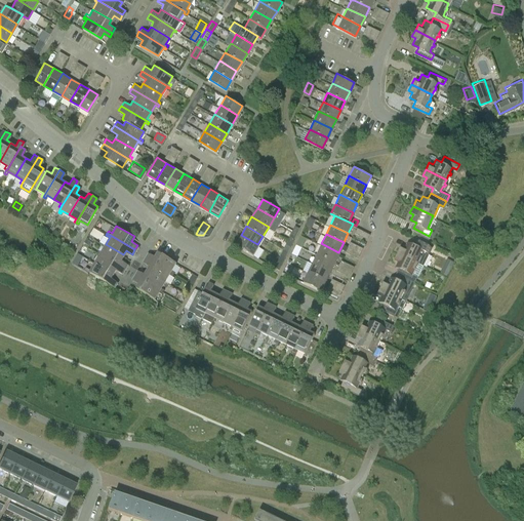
[(257,244),(241,235),(236,244),(252,253),(257,244)]
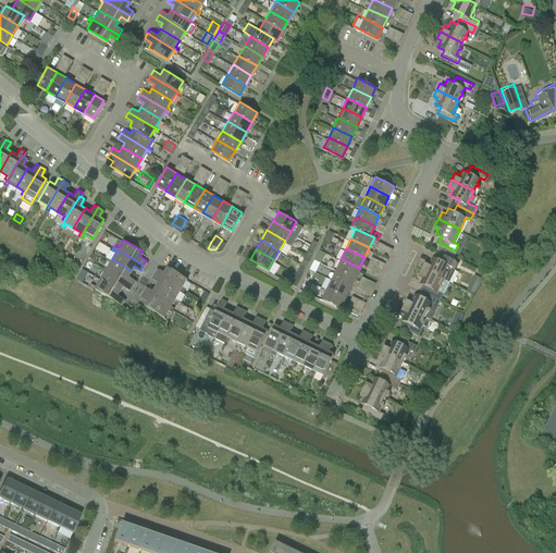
[(441,253),(439,258),(432,255),(429,261),(424,259),(421,266),(444,277),(443,277),(448,280),(457,260),(441,253)]
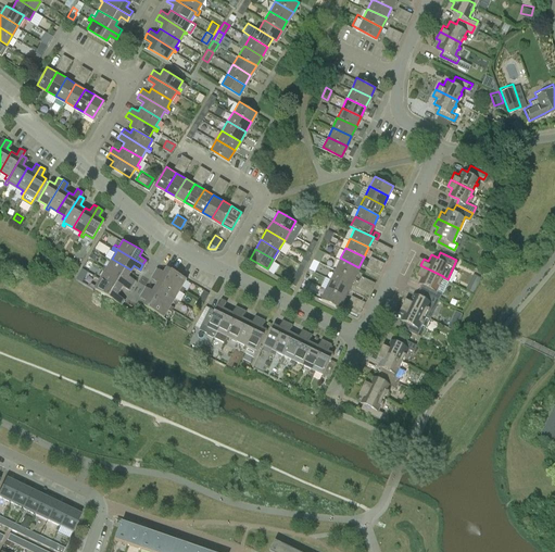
[(336,267),(354,277),(358,267),(340,258),(336,267)]
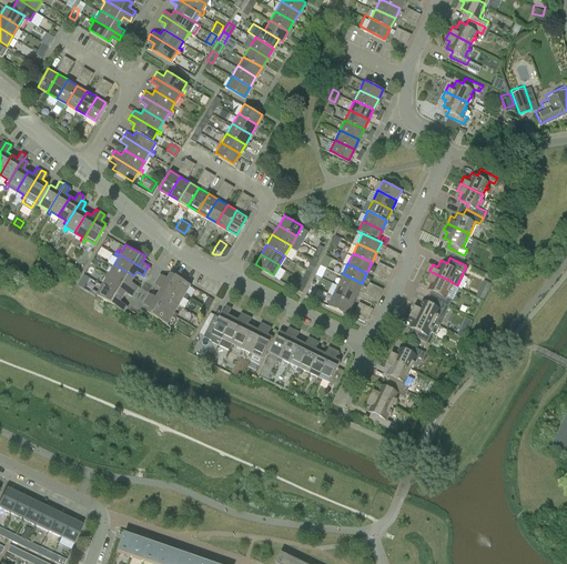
[(110,271),(107,269),(104,271),(134,289),(138,284),(131,281),(133,275),(114,264),(110,271)]
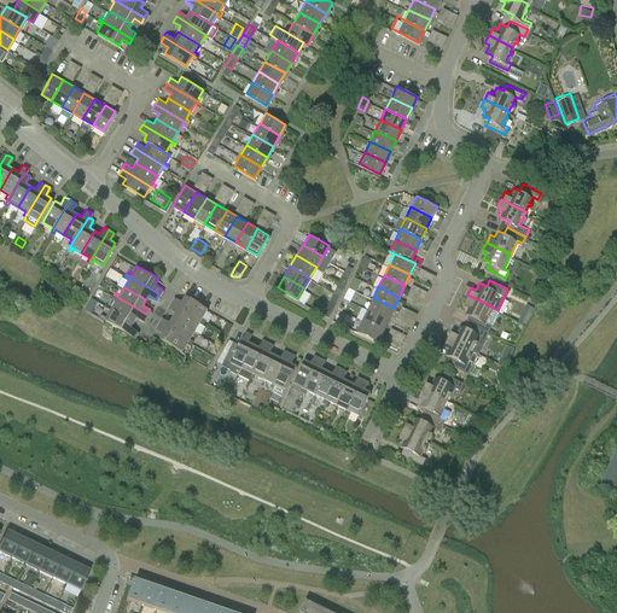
[(83,305),(86,308),(91,310),(91,309),(97,298),(91,295),(89,295),(83,305)]
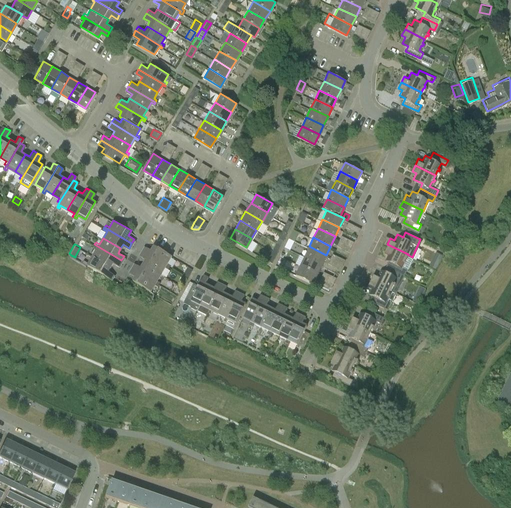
[(93,246),(97,248),(92,255),(110,266),(113,261),(119,265),(121,260),(94,244),(93,246)]
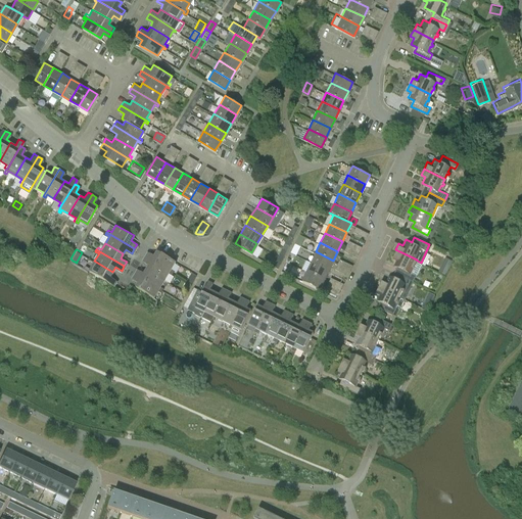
[(174,269),(171,267),(175,261),(156,249),(153,253),(148,250),(145,254),(172,271),(174,269)]
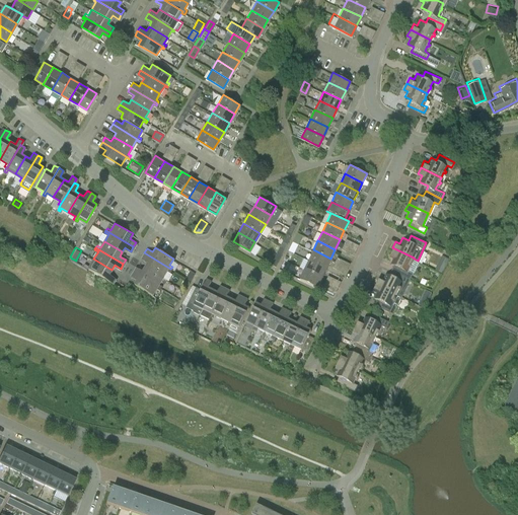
[(412,271),(408,269),(413,258),(414,258),(392,247),(389,254),(393,256),(390,262),(396,265),(394,270),(410,277),(412,271)]
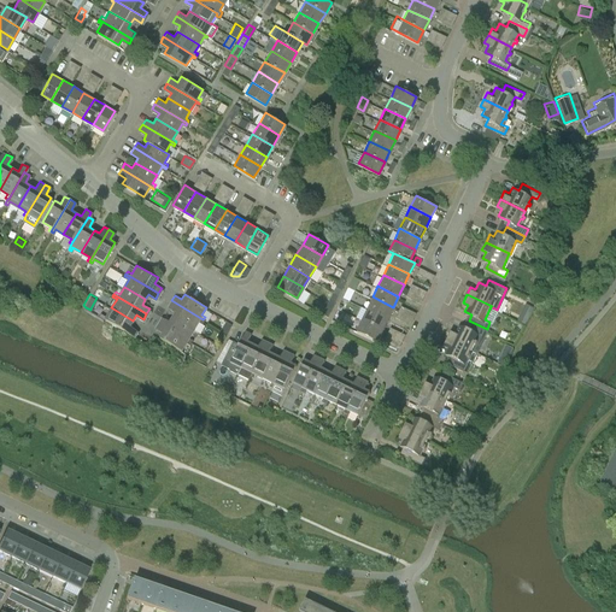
[(367,307),(388,318),(393,307),(373,296),(367,307)]
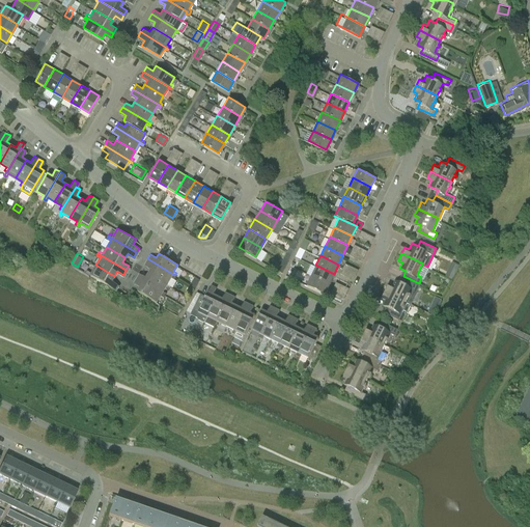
[(171,275),(173,277),(174,275),(147,258),(145,262),(150,267),(147,271),(167,282),(171,275)]
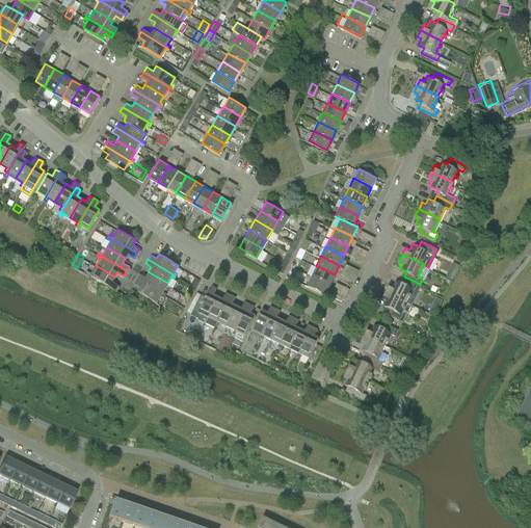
[(88,269),(87,271),(90,273),(90,274),(115,289),(118,284),(112,281),(114,276),(96,265),(93,271),(88,269)]
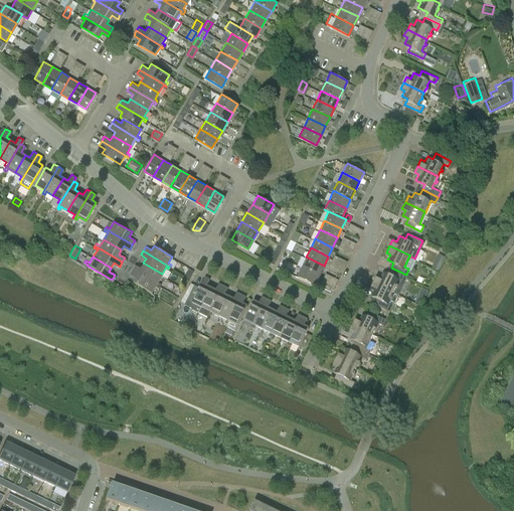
[(302,266),(319,275),(324,266),(306,257),(302,266)]
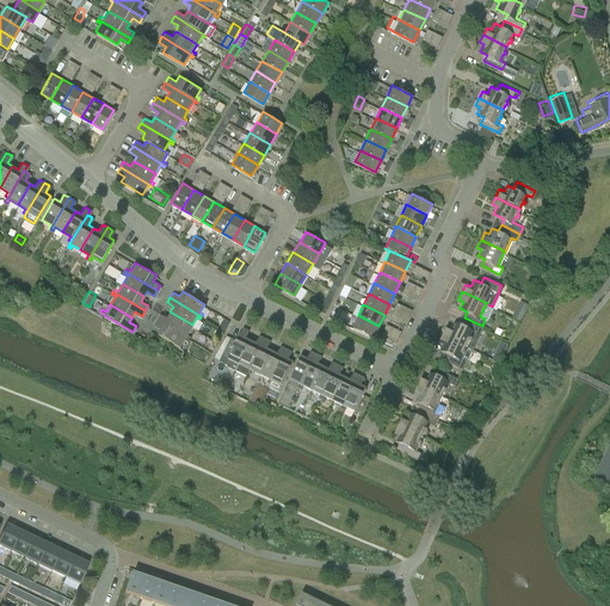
[(511,314),(519,319),(524,310),(516,305),(511,314)]
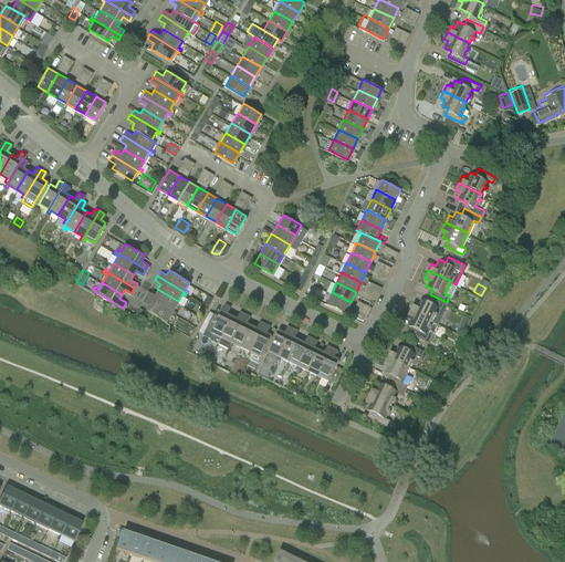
[(177,310),(174,309),(178,301),(157,289),(155,294),(148,290),(146,295),(175,312),(177,310)]
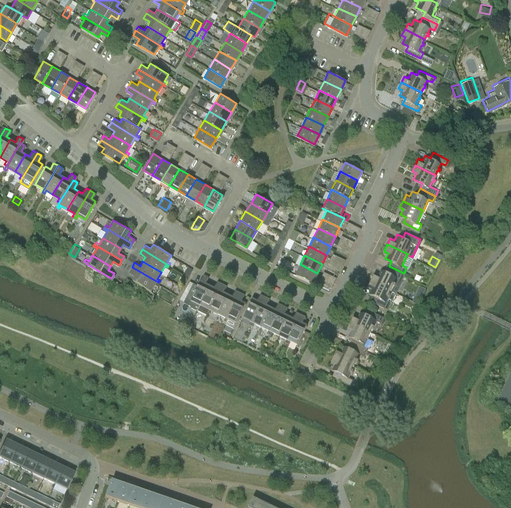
[(317,273),(300,264),(295,274),(313,282),(317,273)]
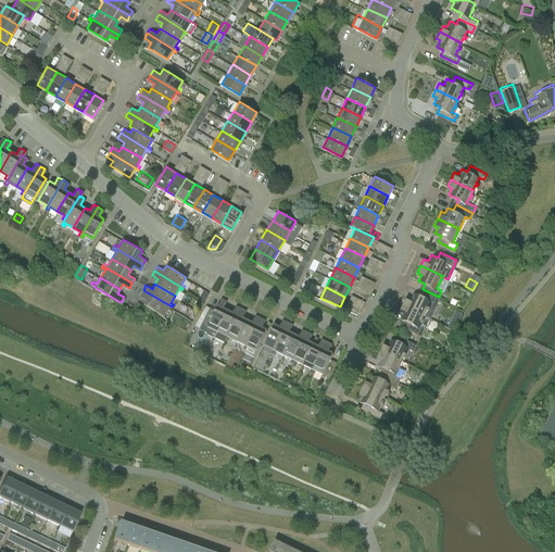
[(410,298),(406,296),(403,302),(429,315),(439,297),(423,289),(419,295),(413,291),(410,298)]
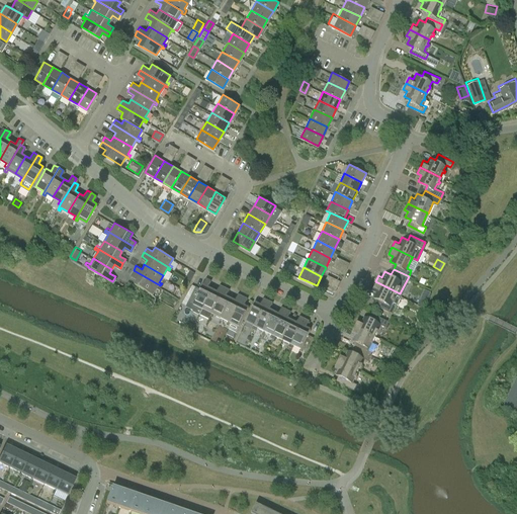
[(157,286),(159,287),(160,285),(134,270),(131,274),(137,277),(134,282),(152,293),(157,286)]
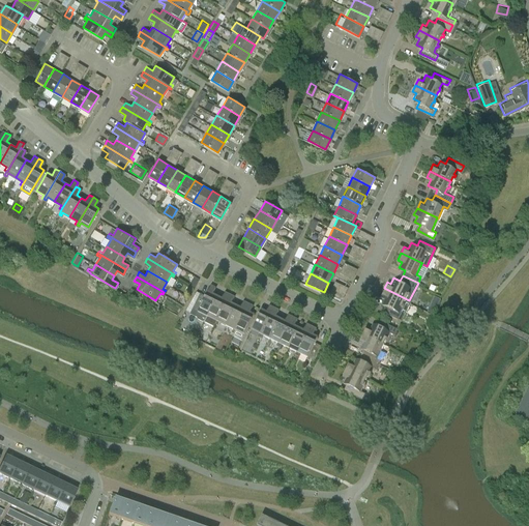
[(192,307),(197,309),(196,312),(197,316),(204,319),(216,294),(211,292),(214,286),(210,283),(205,293),(199,290),(192,307)]
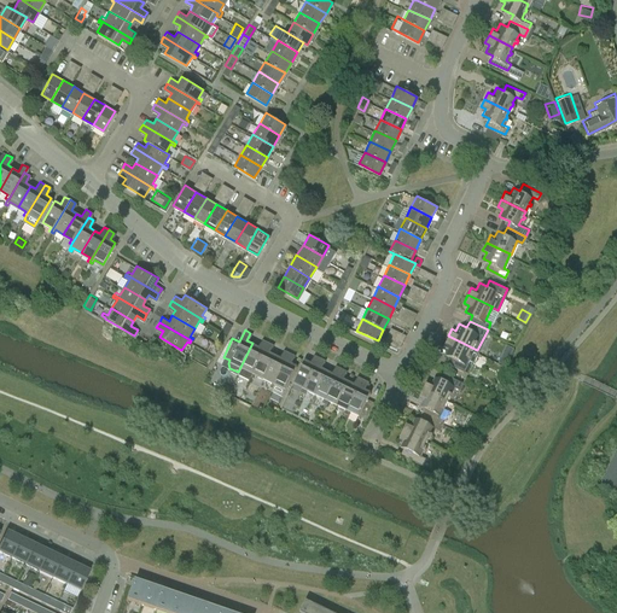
[(471,363),(477,350),(448,336),(444,343),(448,345),(444,352),(452,356),(448,362),(467,372),(471,363)]
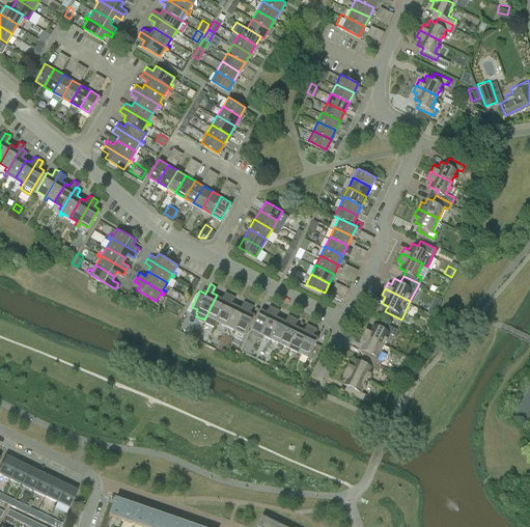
[(214,324),(215,322),(229,293),(224,290),(221,297),(217,295),(204,320),(214,324)]
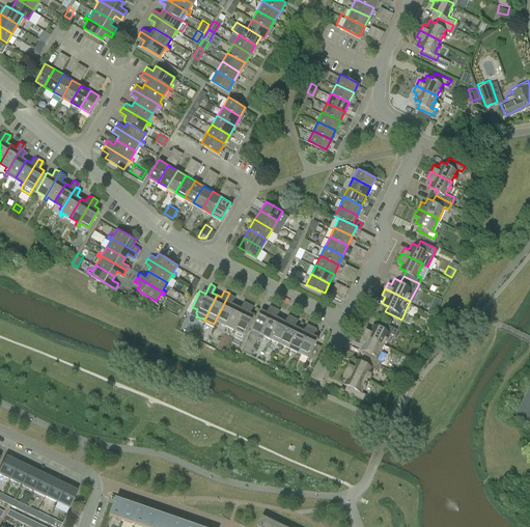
[(226,324),(235,304),(230,302),(233,295),(229,293),(215,322),(217,324),(219,320),(226,324)]
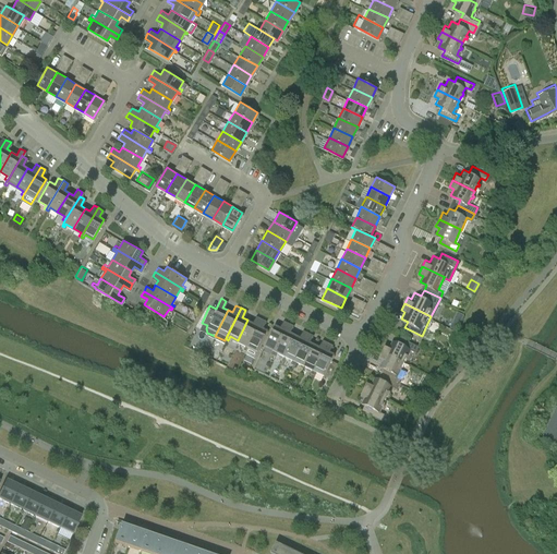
[(245,348),(261,317),(255,315),(252,322),(247,320),(238,340),(244,344),(243,347),(245,348)]
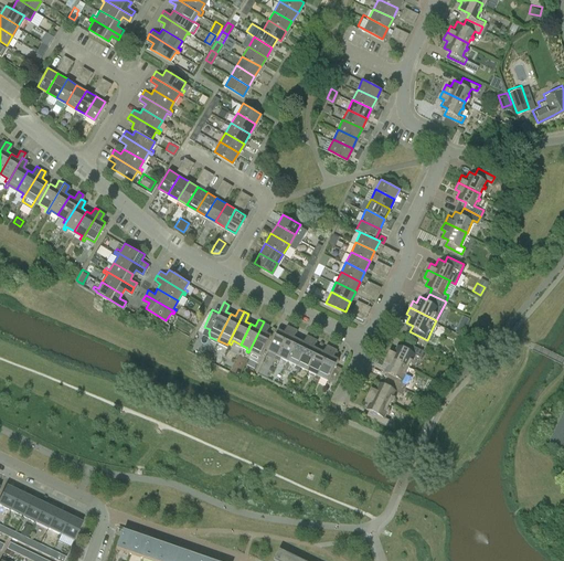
[(257,360),(261,355),(270,334),(265,331),(268,324),(264,321),(248,352),(247,355),(257,360)]
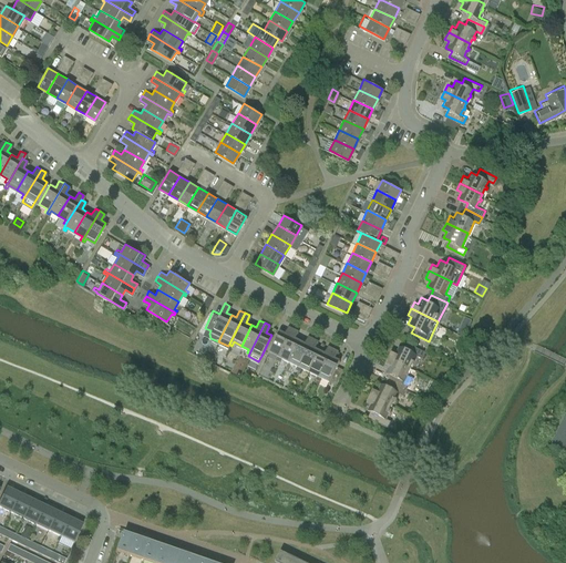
[(277,358),(291,327),(287,325),(284,331),(278,329),(268,350),(276,354),(275,357),(277,358)]
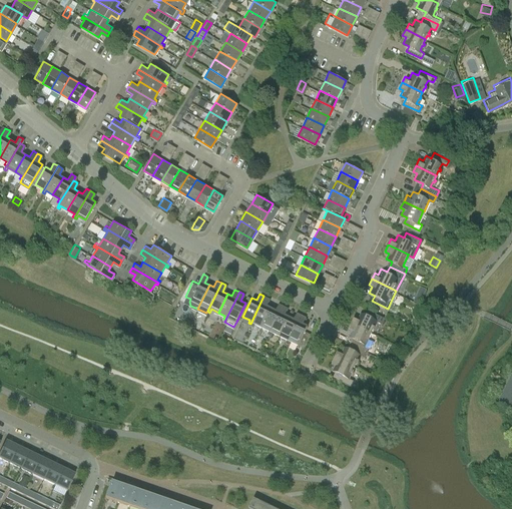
[(261,325),(271,306),(266,304),(269,298),(264,296),(250,324),(252,325),(253,322),(261,325)]
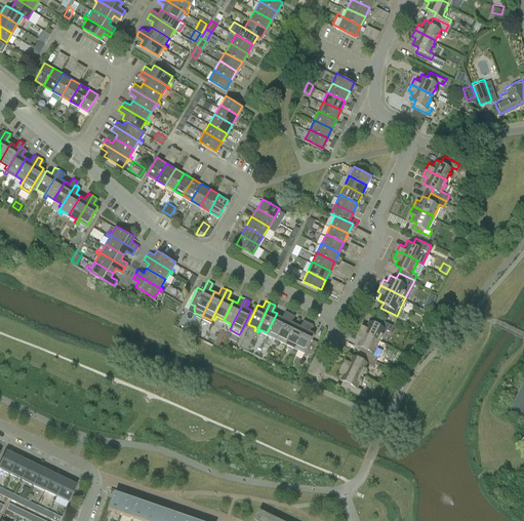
[(275,341),(289,312),(284,310),(281,316),(277,313),(267,332),(274,336),(273,339),(275,341)]
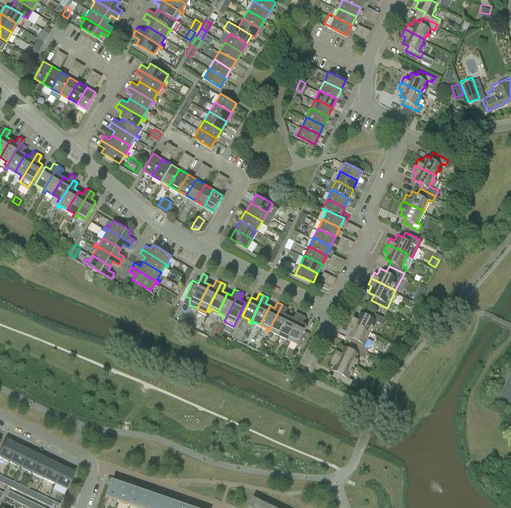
[(278,333),(288,315),(283,312),(286,306),(282,304),(268,332),(270,333),(271,330),(278,333)]
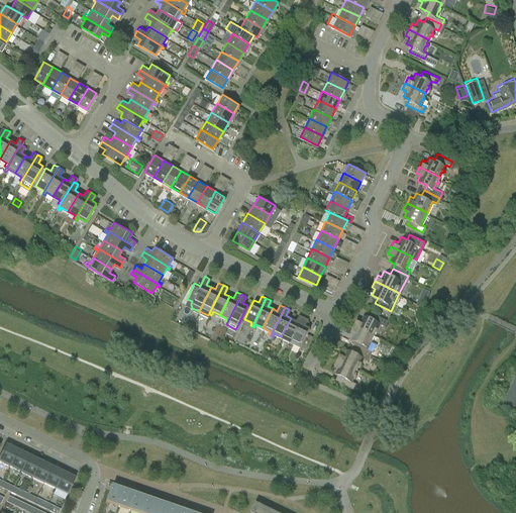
[(372,311),(369,316),(363,313),(360,319),(356,317),(353,323),(374,333),(380,322),(384,324),(387,318),(372,311)]
